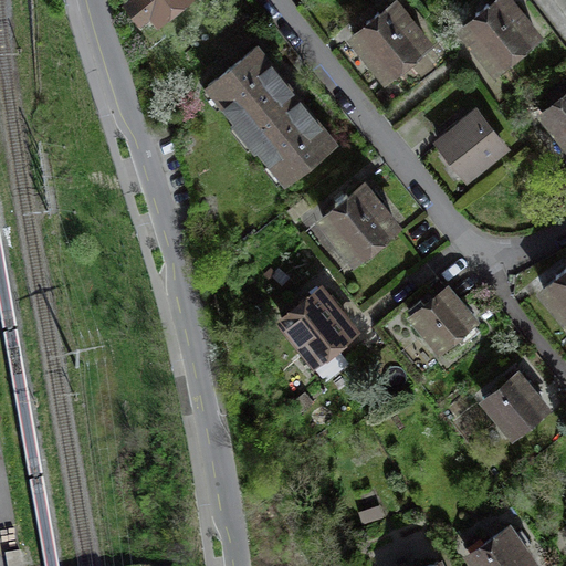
[(127,0),(142,18),(150,11),(158,20),(184,0),(127,0)]
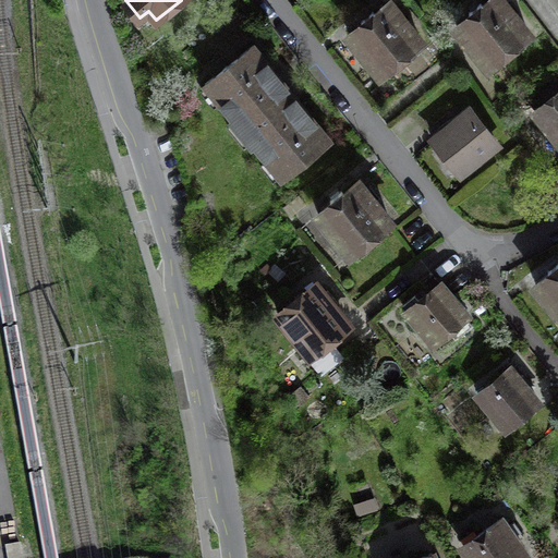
[(529,34),(500,0),(488,0),(482,5),(481,2),(468,13),(470,15),(456,26),(488,65),(529,34)]
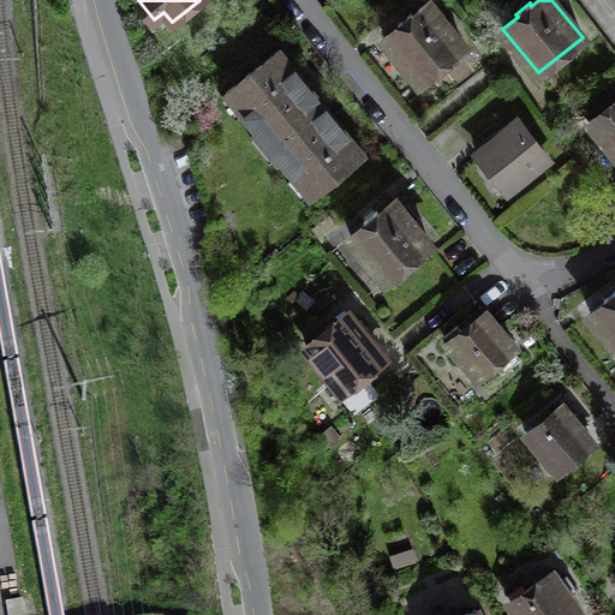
[(464,46),(428,3),(413,15),(411,12),(398,23),(400,25),(383,37),(419,82),(464,46)]
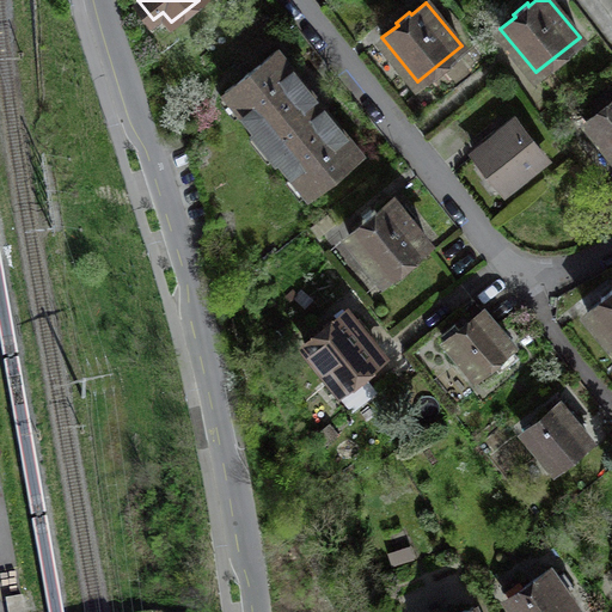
[(319,102),(276,49),(225,91),(255,129),(252,132),(264,147),(275,160),(279,158),(308,196),(361,154),(319,102)]
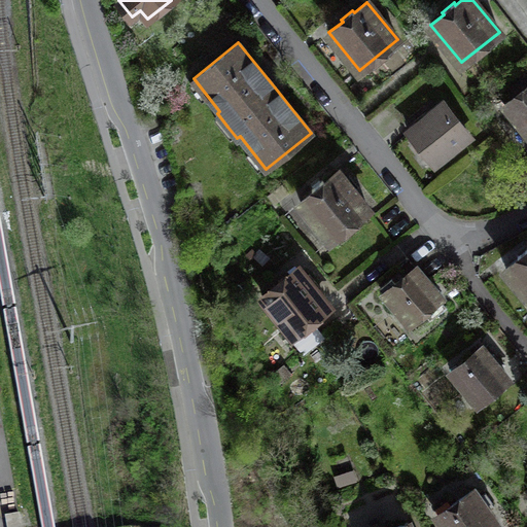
[(526,72),(523,68),(495,90),(507,104),(504,106),(526,133),(526,72)]
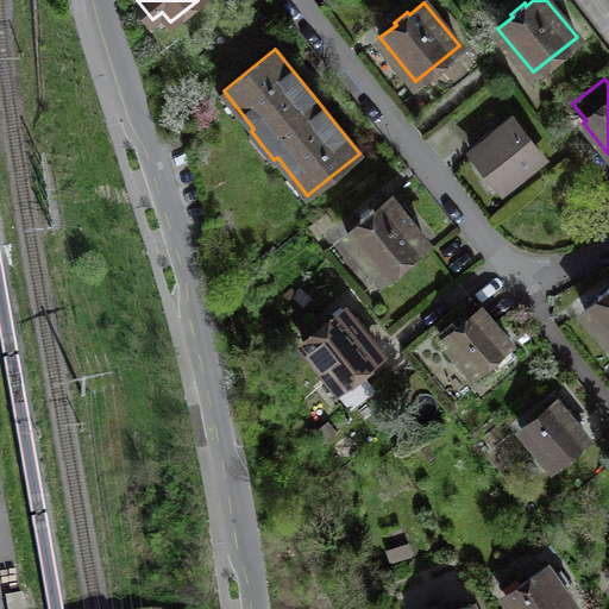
[(541,156),(512,120),(472,152),(502,188),(541,156)]
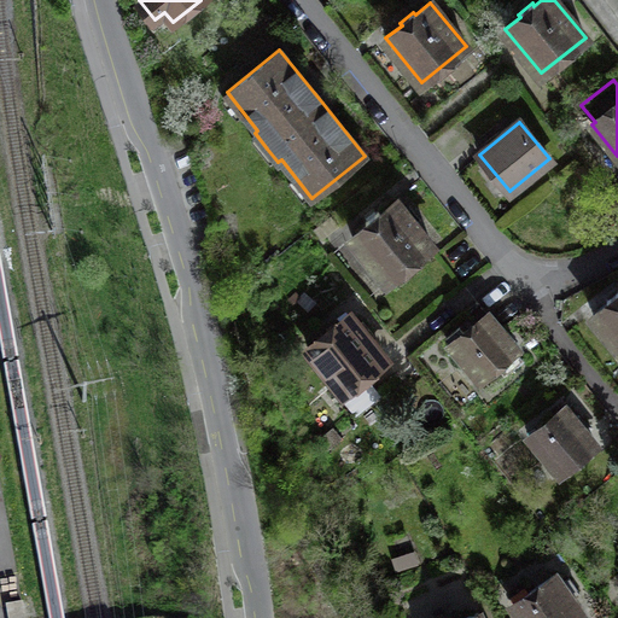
[(431,244),(396,200),(380,213),(378,210),(365,221),(367,223),(351,237),(388,280),(431,244)]
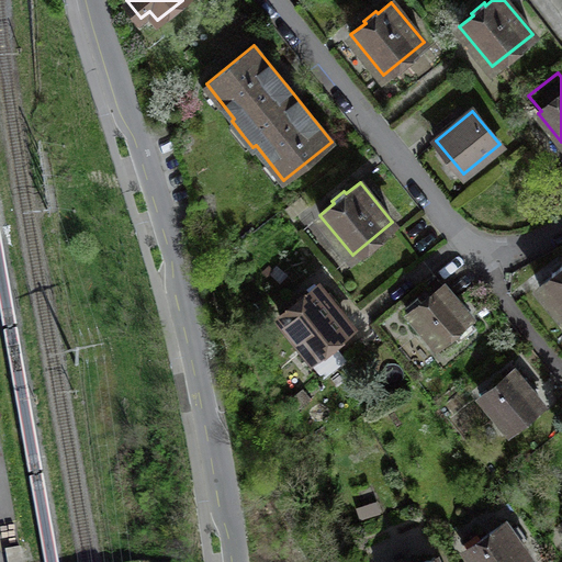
[(561,263),(551,272),(553,274),(539,287),(561,315),(561,263)]
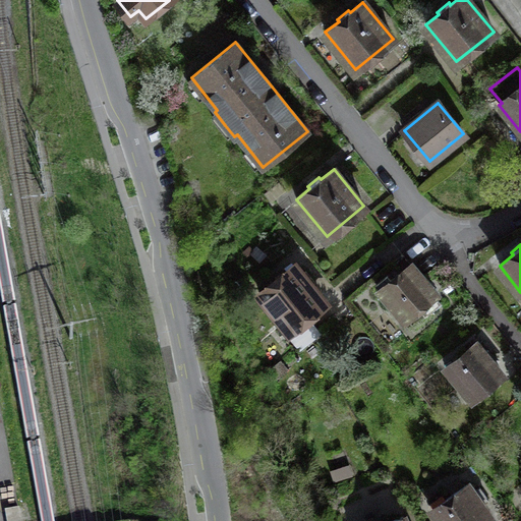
[(300,274),(293,265),(259,293),(286,325),(281,329),(298,350),(321,332),(305,314),(323,301),(305,280),(310,276),(305,270),(300,274)]
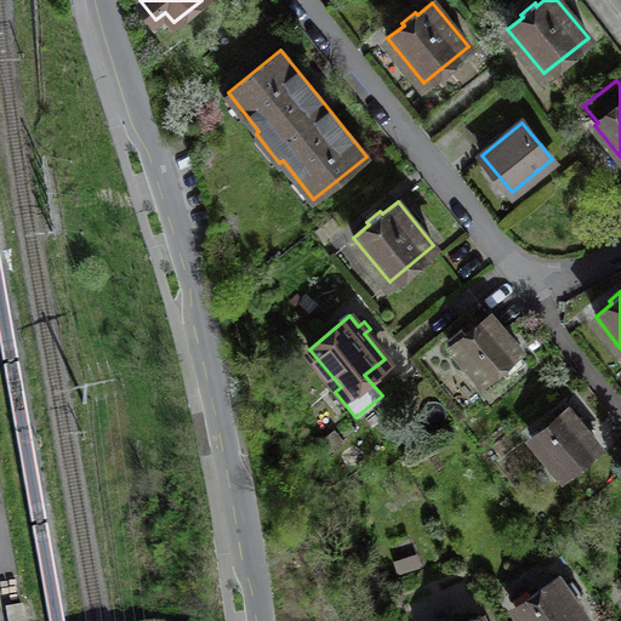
[(518,349),(489,315),(466,335),(461,328),(446,340),(482,380),(499,365),(507,375),(525,359),(517,351),(518,349)]
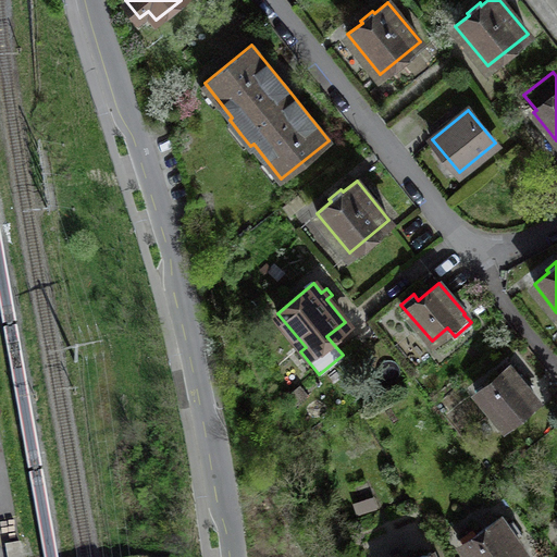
[(518,378),(509,367),(478,394),(505,426),(536,400),(524,386),(530,382),(522,374),(518,378)]
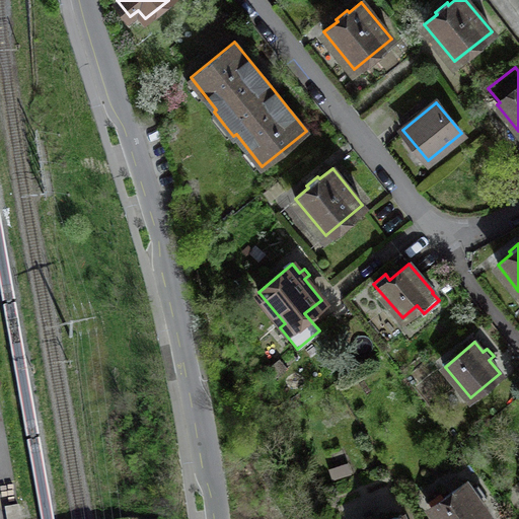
[(470,490),(465,483),(430,507),(438,518),(483,518),(488,515),(475,498),(477,497),(471,489),(470,490)]
